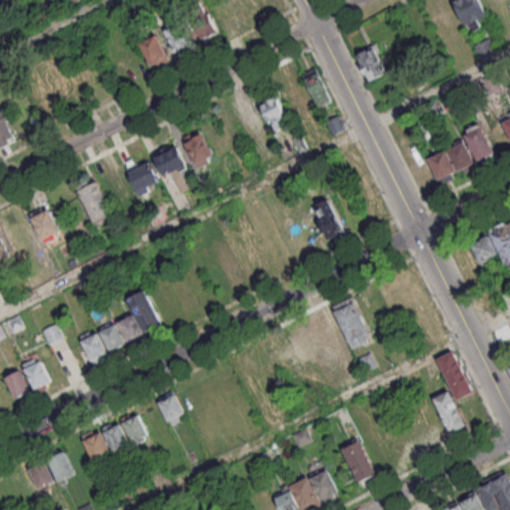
[(214,0),(217,11),(230,8),(228,0),(214,0)]
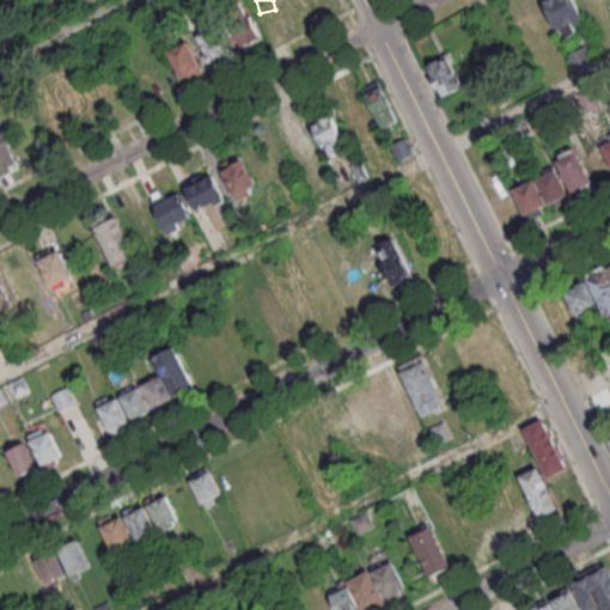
[(537,0),(573,0),(583,18),(571,24),(577,35),(566,41),(560,29),(554,32),(537,0)]
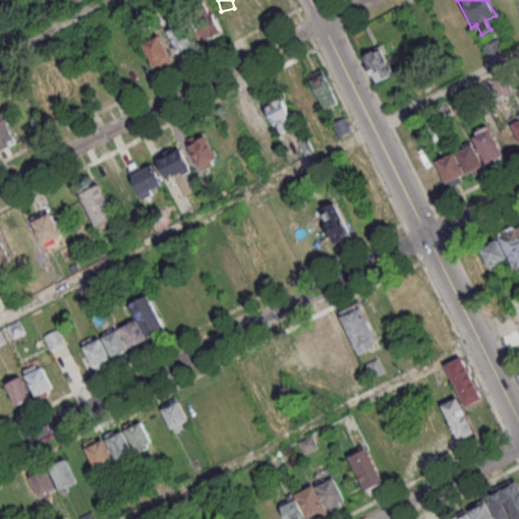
[(495,0),(516,0),(511,3),(513,8),(502,14),(495,0)]
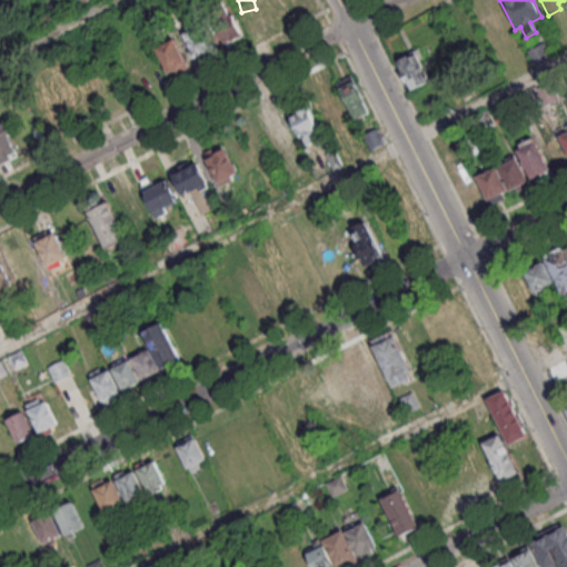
[(208,17),(226,48),(242,38),(226,7),(208,17)]
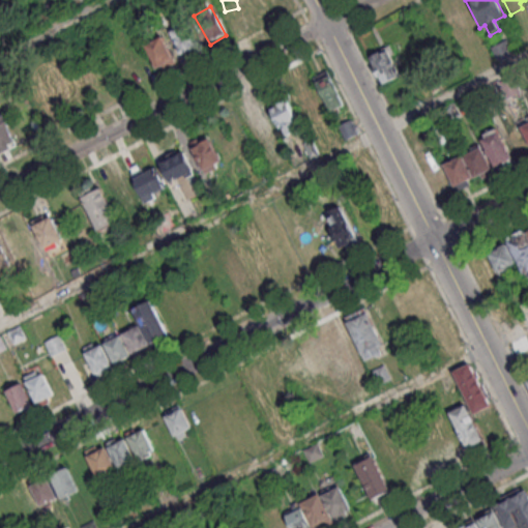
[(165,27),(180,55),(188,51),(193,52),(196,47),(196,41),(183,18),(165,27)]
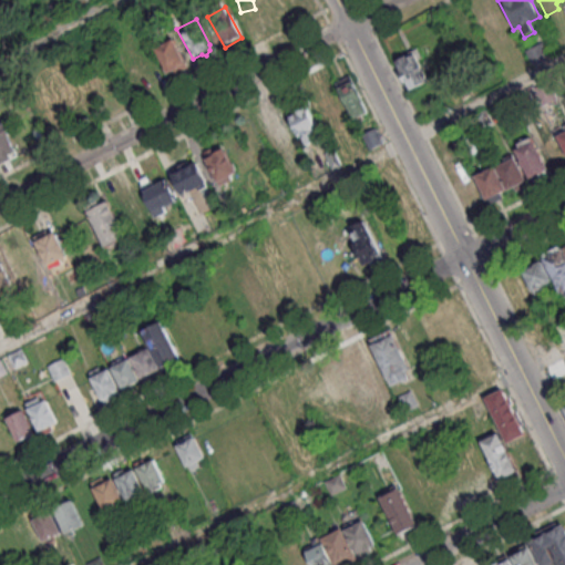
[(550,40),(564,32),(564,34),(564,51),(557,55),(550,40)]
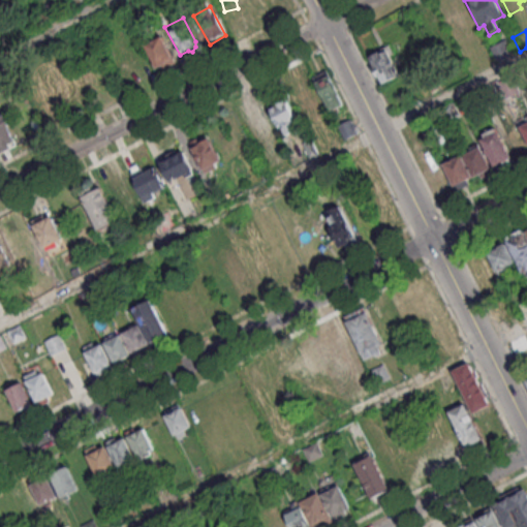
[(141,44),(154,70),(159,68),(161,70),(174,64),(159,35),(141,44)]
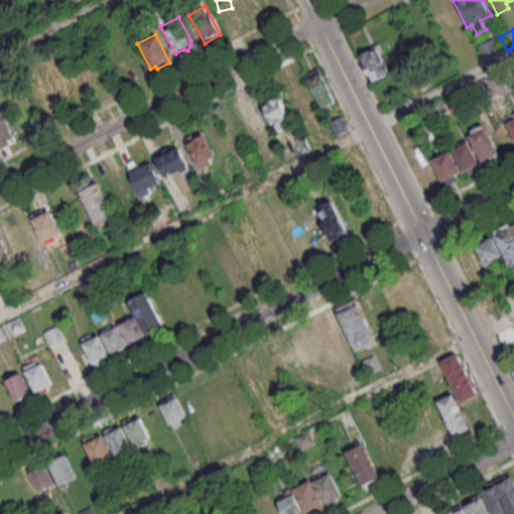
[(476,47),(491,39),(498,53),(483,61),(476,47)]
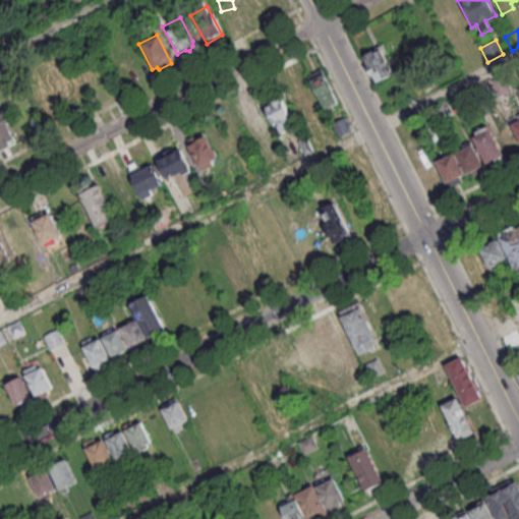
[(362,56),(370,52),(369,49),(380,44),(395,73),(377,82),(362,56)]
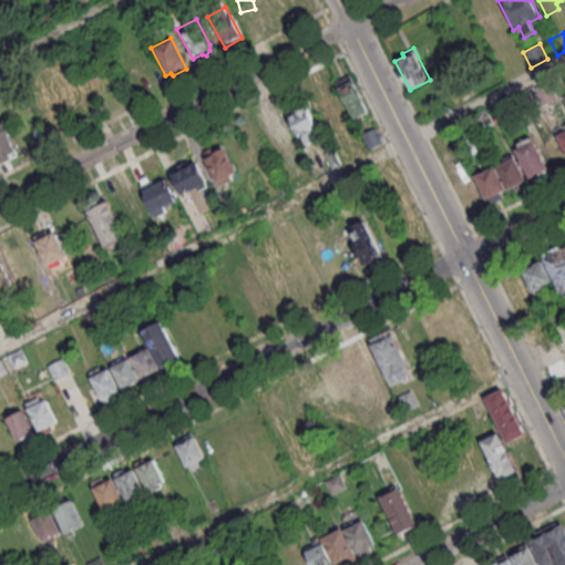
[(334,84),(348,76),(367,114),(352,122),(334,84)]
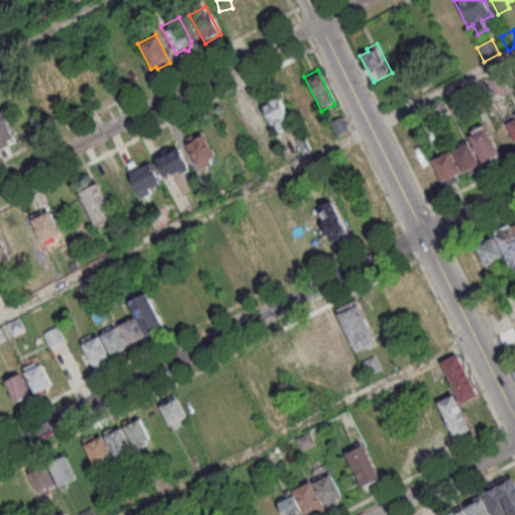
[(260,105),(277,96),(288,117),(285,119),(290,129),(283,133),(282,131),(276,133),(272,125),(270,126),(260,105)]
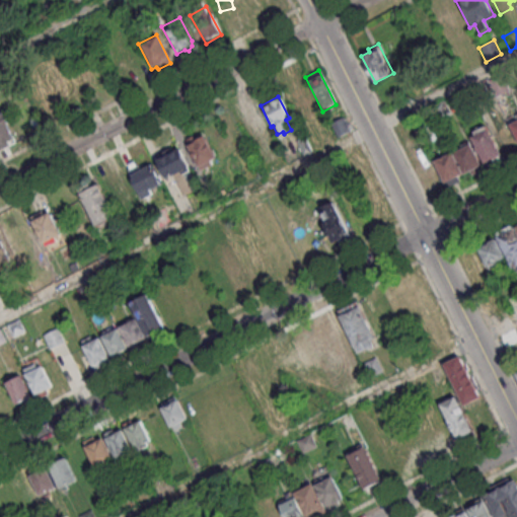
[(430,108),(442,102),(448,116),(436,122),(430,108)]
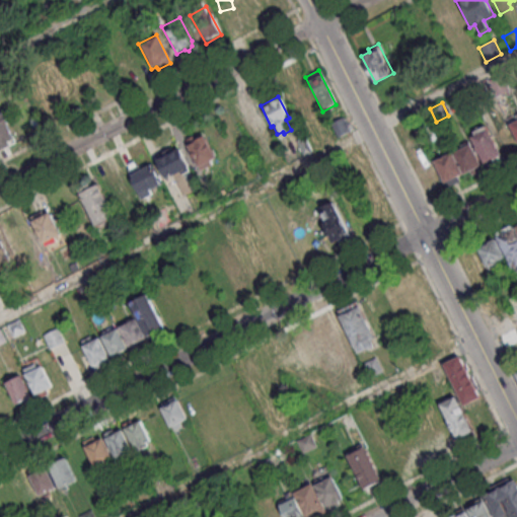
[(0,114),(2,113),(14,139),(7,143),(9,146),(0,150),(0,114)]
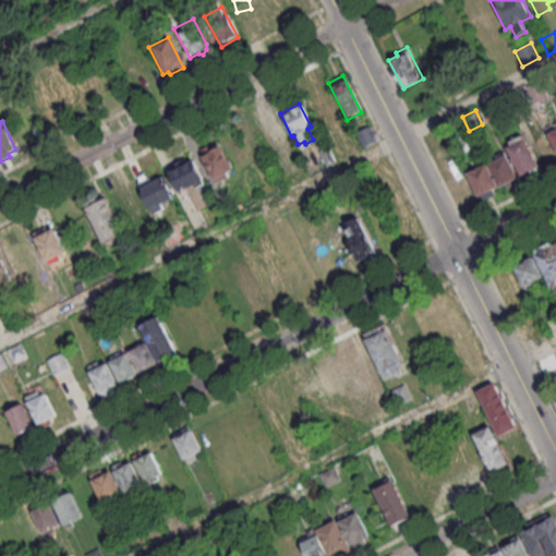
[(555,157),(555,122),(552,125),(554,129),(544,134),(555,157)]
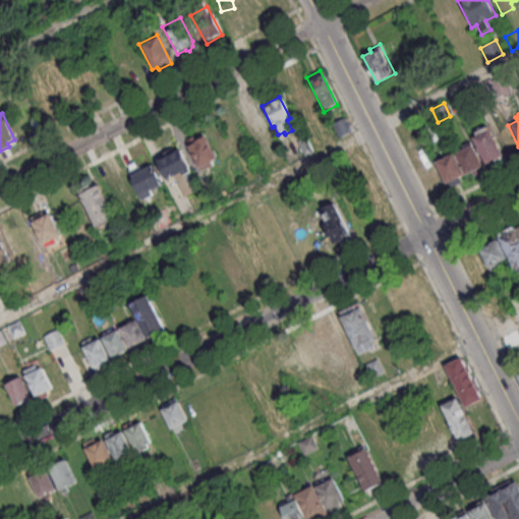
[(329,125),(342,119),(349,133),(337,139),(329,125)]
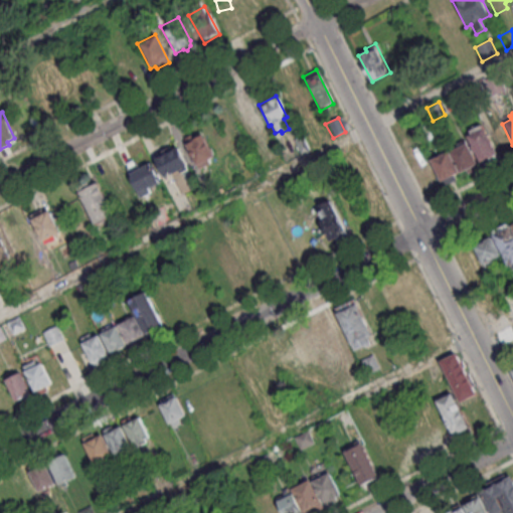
[(483,134),(501,125),(512,146),(494,155),(483,134)]
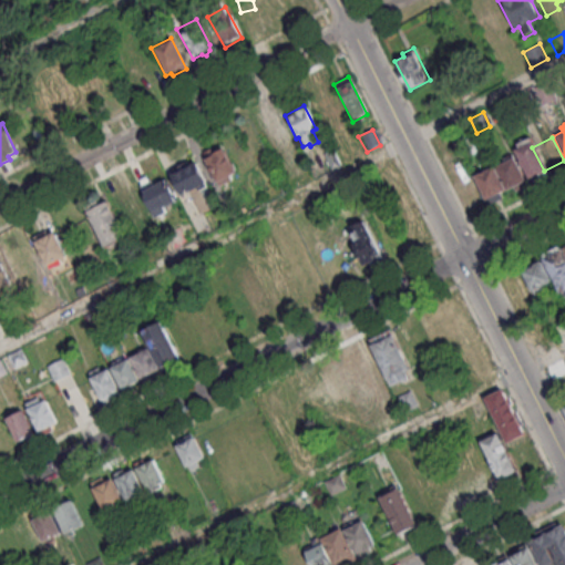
[(511,150),(525,181),(536,175),(537,178),(545,174),(544,171),(532,147),(530,141),(511,150)]
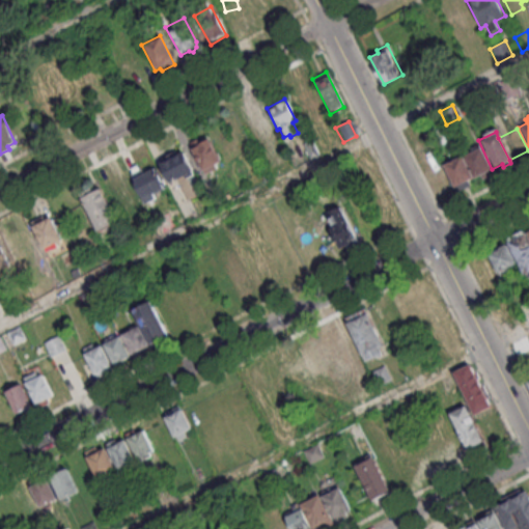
[(187,143),(194,140),(196,144),(209,139),(220,164),(201,173),(187,143)]
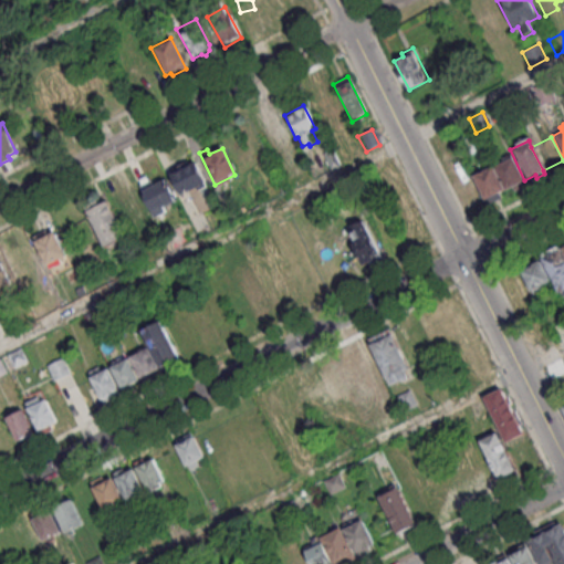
[(319,154),(332,148),(338,166),(326,171),(319,154)]
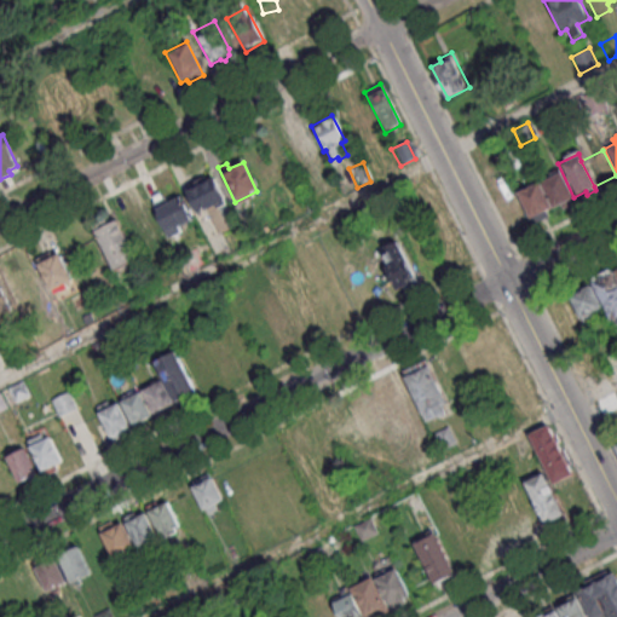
[(551,207),(571,197),(558,169),(547,174),(549,178),(540,183),(551,207)]
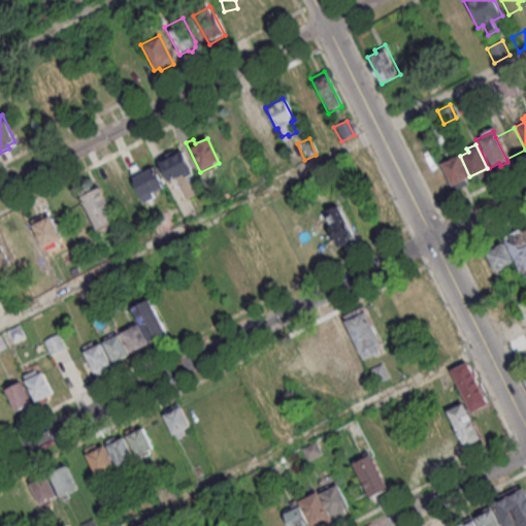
[(157,163),(179,152),(200,192),(184,200),(174,182),(168,185),(157,163)]
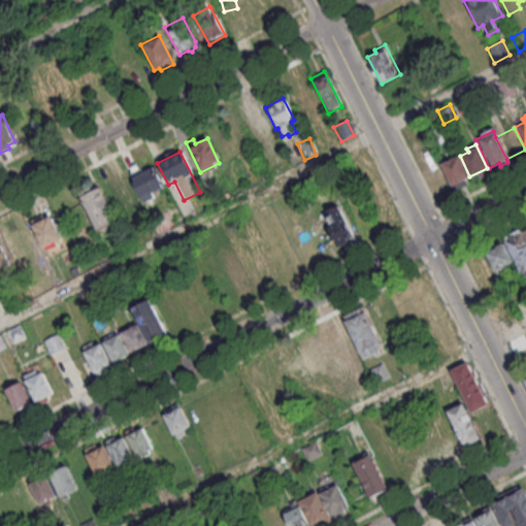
[(439,164),(458,154),(460,156),(469,176),(451,187),(439,164)]
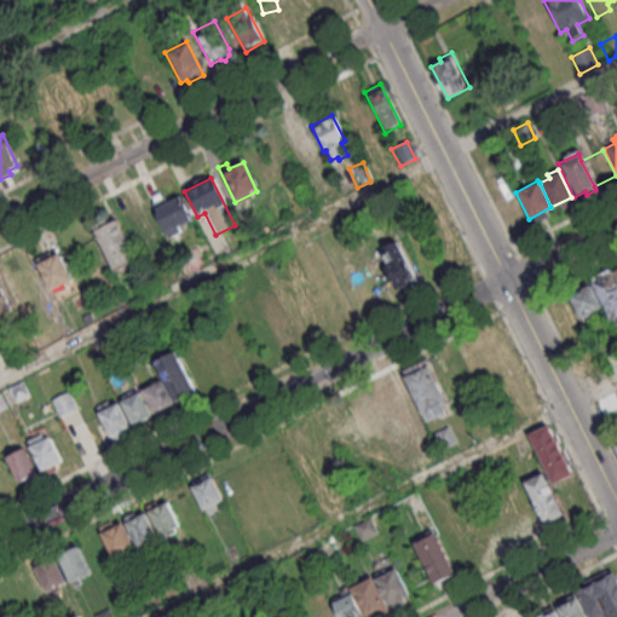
[(150,202),(162,196),(166,201),(178,195),(190,218),(176,225),(179,235),(169,240),(150,202)]
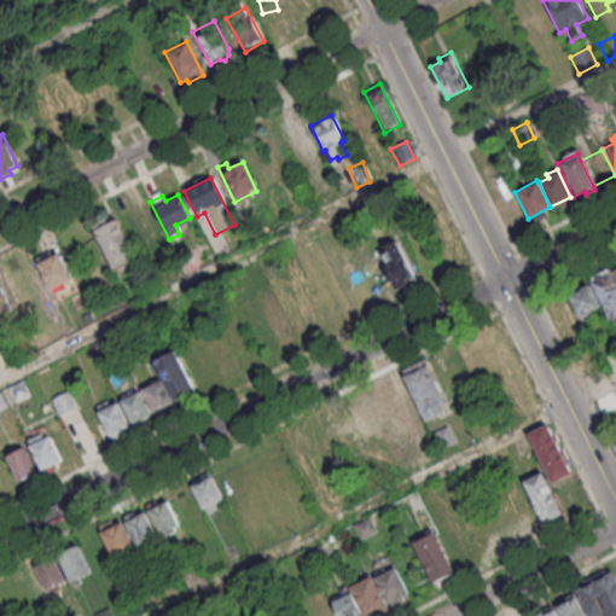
[(91,225),(105,218),(108,224),(115,220),(135,259),(114,269),(91,225)]
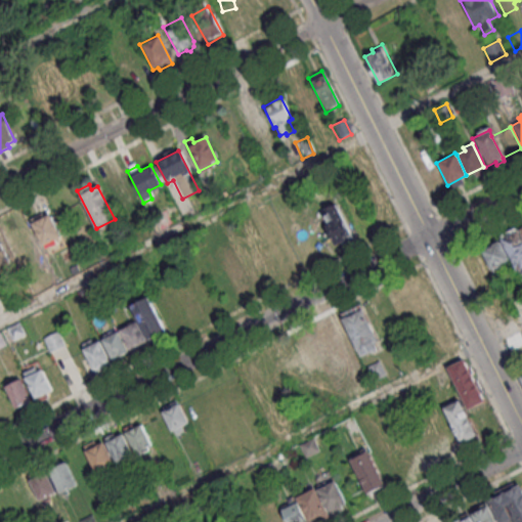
[(316,213),(333,248),(346,242),(344,237),(348,235),(334,205),(316,213)]
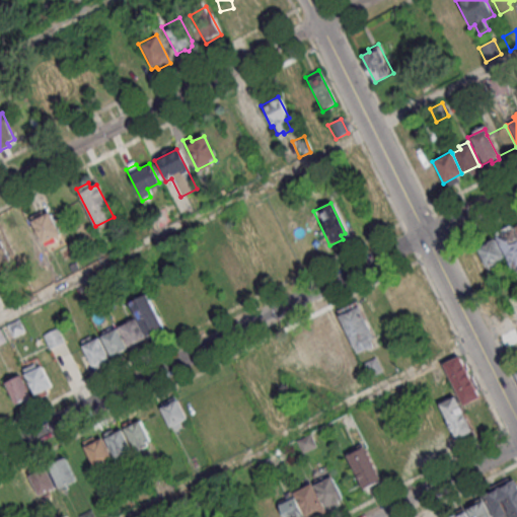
[(27,217),(41,211),(43,215),(48,213),(59,234),(52,238),(54,242),(44,247),(27,217)]
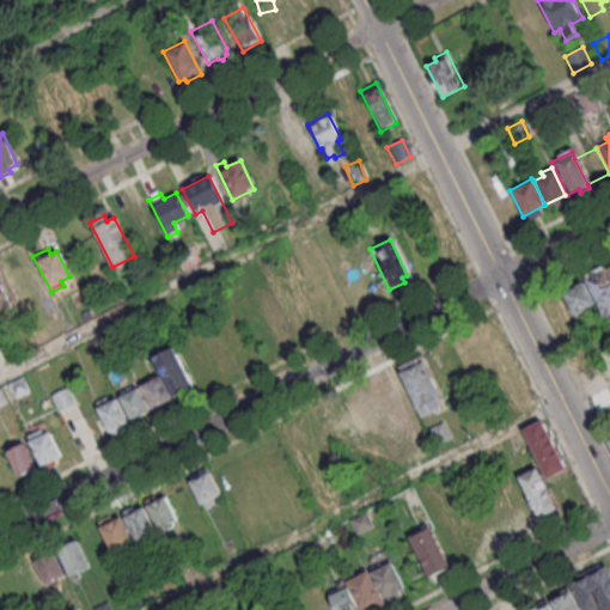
[(581,276),(605,321),(609,318),(609,284),(601,266),(581,276)]
